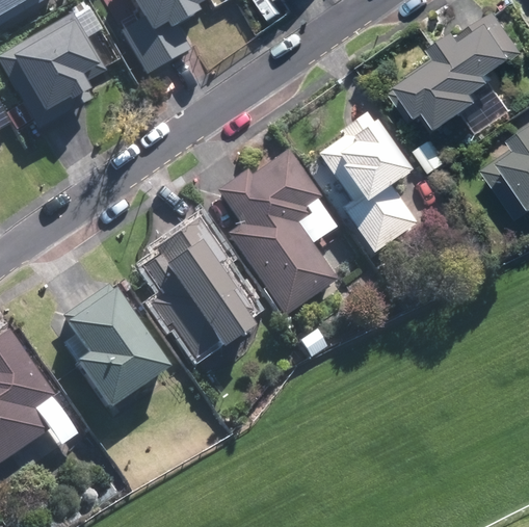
[(0,0),(0,24),(43,0),(0,0)]
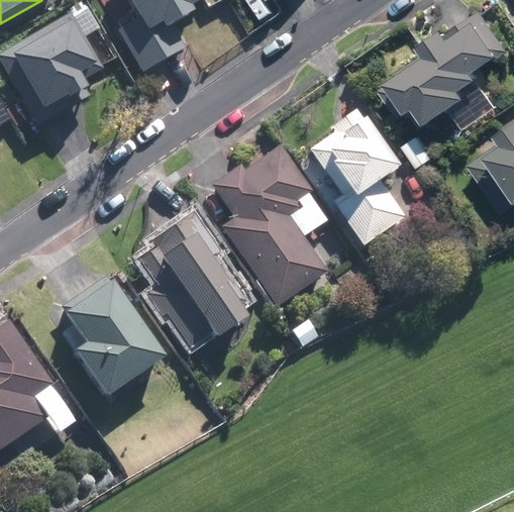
[(107,0),(113,10),(128,1),(138,17),(118,29),(143,71),(185,45),(172,24),(192,12),(188,5),(197,0),(107,0)]
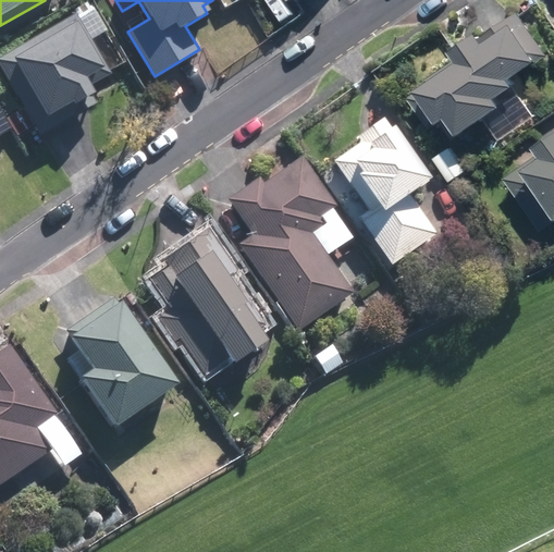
[(76,12),(0,56),(0,61),(40,133),(96,101),(87,87),(111,73),(76,12)]
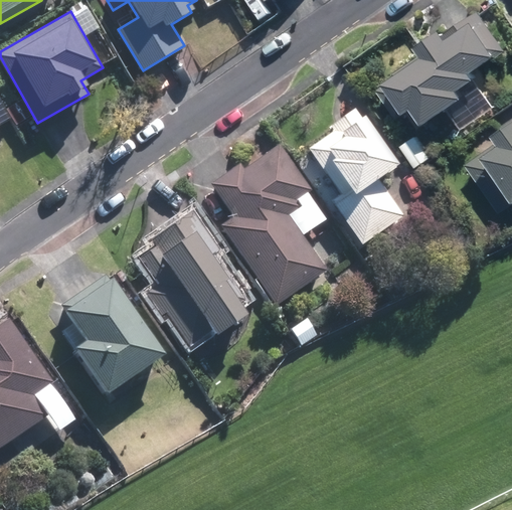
[(432,51),(400,72),(402,75),(384,88),(405,118),(414,112),(415,114),(424,108),(435,122),(474,96),(470,89),(487,76),(484,71),(511,52),(511,48),(486,11),(456,31),(454,29),(428,46),(432,51)]
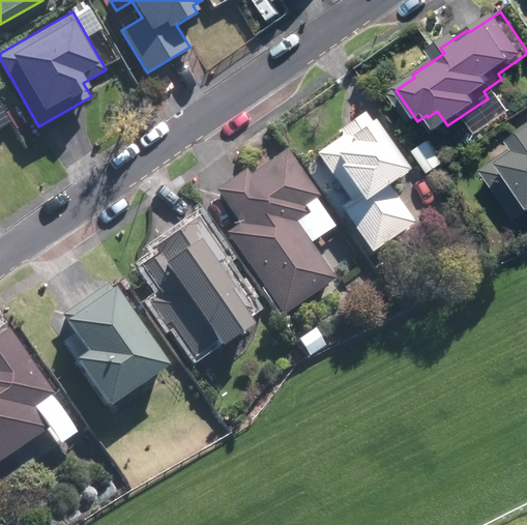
[(32,120),(22,103),(8,110),(18,127),(32,120)]
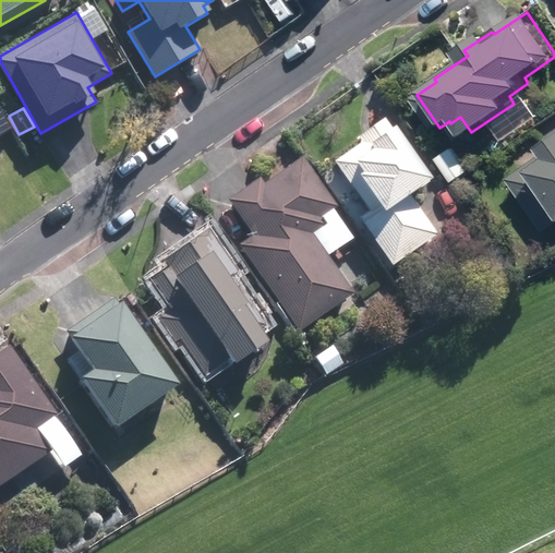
[(0,111),(0,131),(9,125),(0,111)]
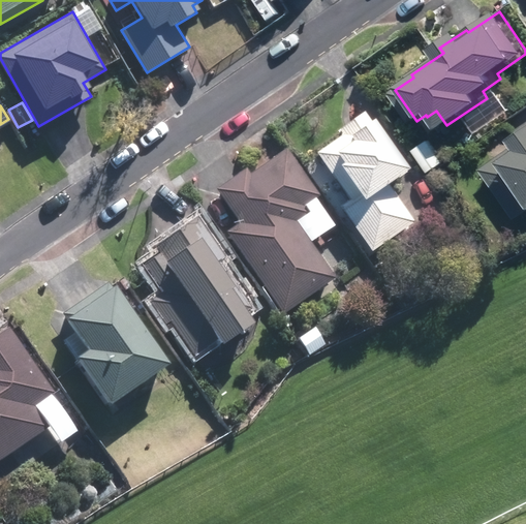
[(365,111),(340,127),(343,133),(317,152),(350,197),(340,206),(373,251),(416,219),(391,184),(409,170),(365,111)]
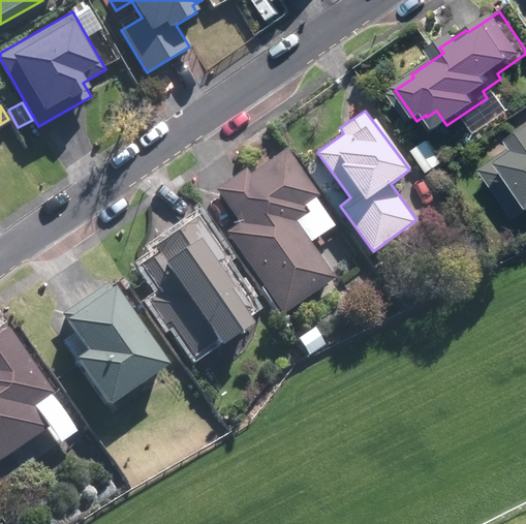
[(487,167),(521,216),(525,213),(525,134),(520,139),(522,143),(487,167)]
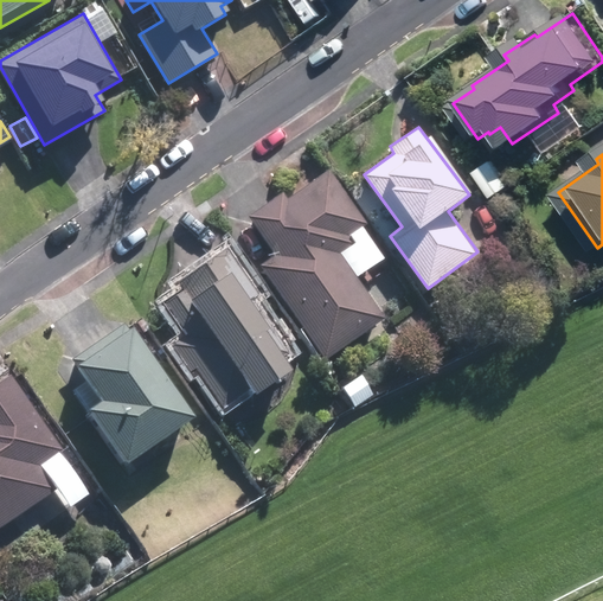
[(498,155),(480,167),(499,193),(515,181),(498,155)]
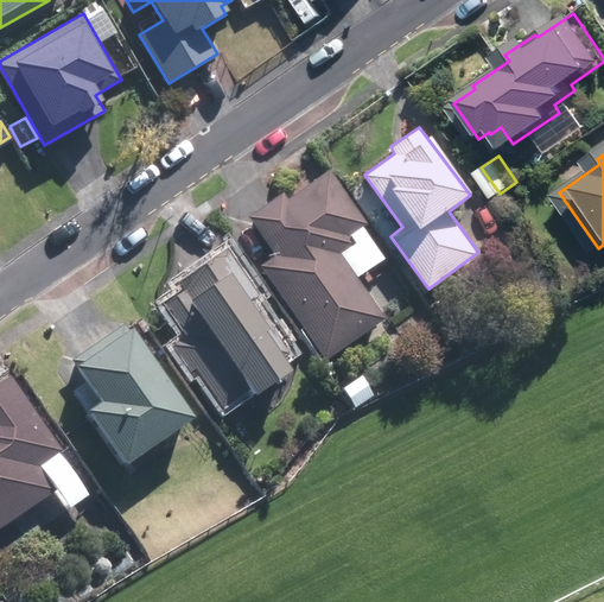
[(326,359),(387,318),(342,253),(357,242),(353,234),(369,222),(332,169),(288,198),(285,191),(248,216),(274,254),(260,264),(326,359)]
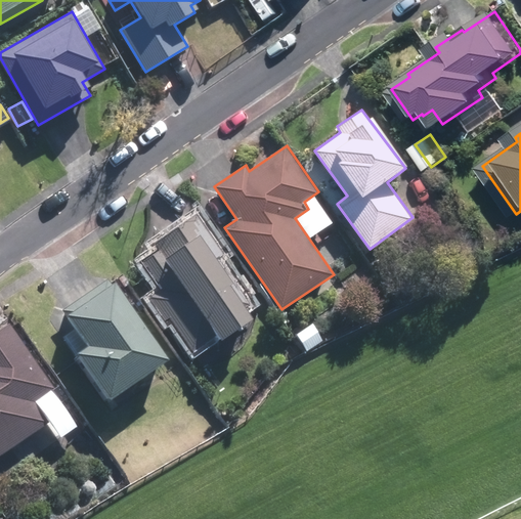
[(249,321),(241,310),(250,304),(219,260),(226,255),(197,213),(154,242),(159,249),(142,261),(161,288),(148,296),(166,320),(168,318),(191,352),(213,337),(217,343),(249,321)]
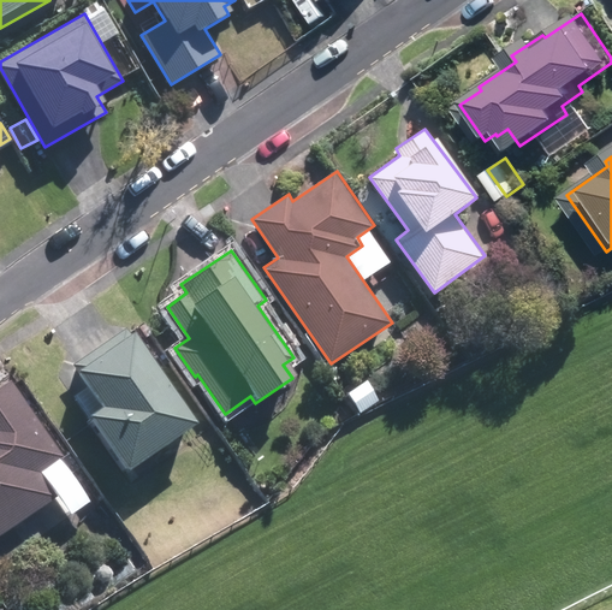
[(195,425),(128,327),(73,366),(77,371),(75,372),(100,408),(87,418),(125,473),(195,425)]
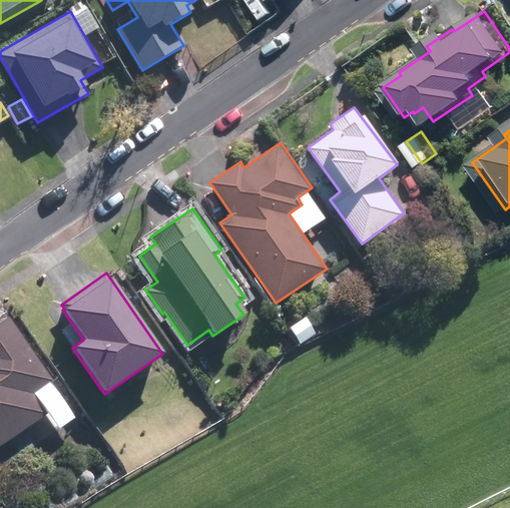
[(307,315),(292,324),(302,341),(318,331),(307,315)]
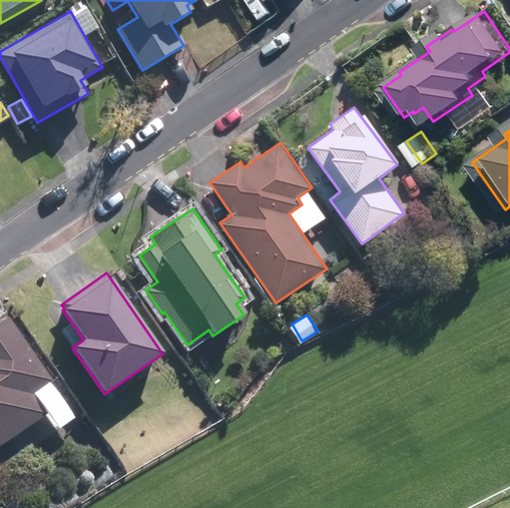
[(54,380),(12,316),(0,324),(0,444),(48,412),(35,393),(54,380)]
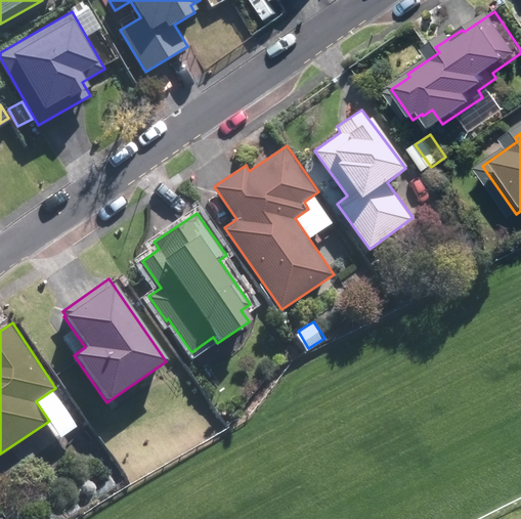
All buildings are outlined.
